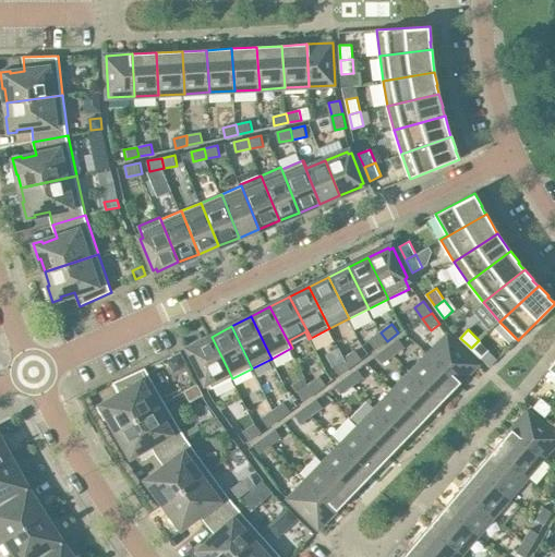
[(375,349),(387,341),(381,333),(370,340),(375,349)]
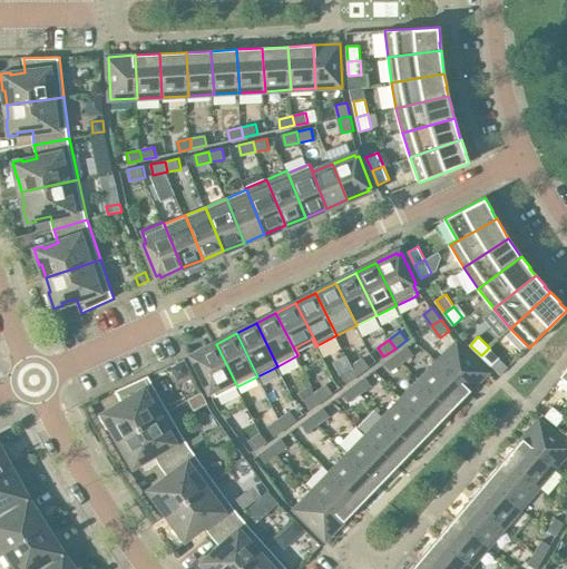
[(439,361),(470,391),(488,372),(457,342),(439,361)]
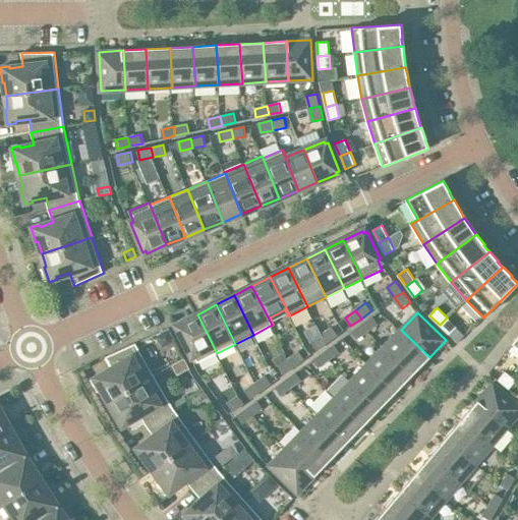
[(197,362),(217,353),(197,314),(178,324),(179,326),(176,328),(190,355),(193,353),(197,362)]
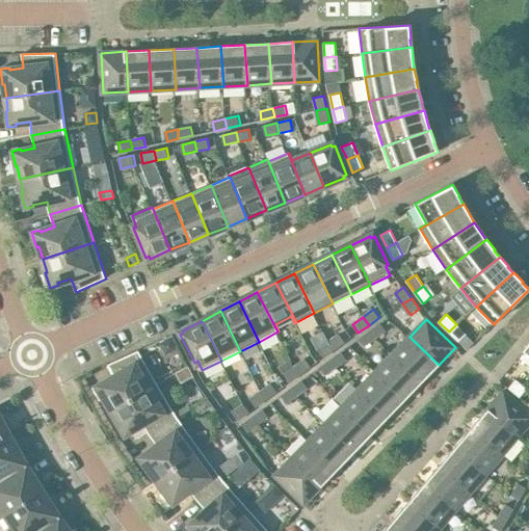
[(381,323),(371,330),(376,338),(387,330),(381,323)]
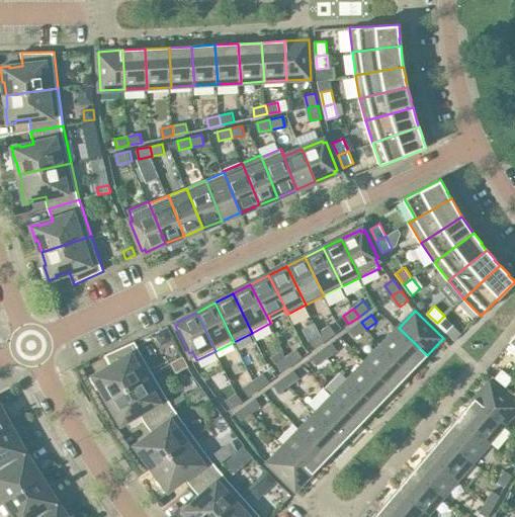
[(444,316),(437,323),(446,333),(454,325),(444,316)]
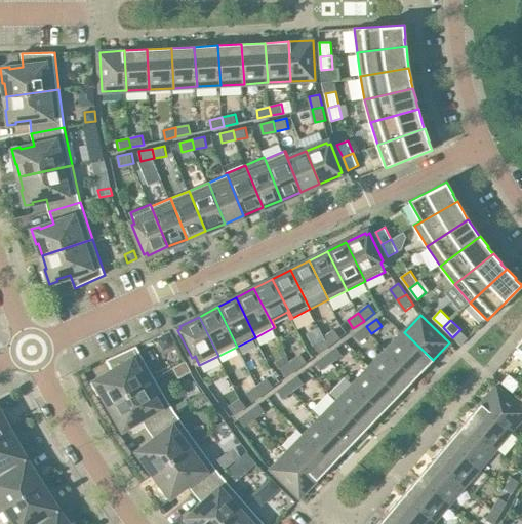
[(366,326),(355,334),(361,341),(371,333),(366,326)]
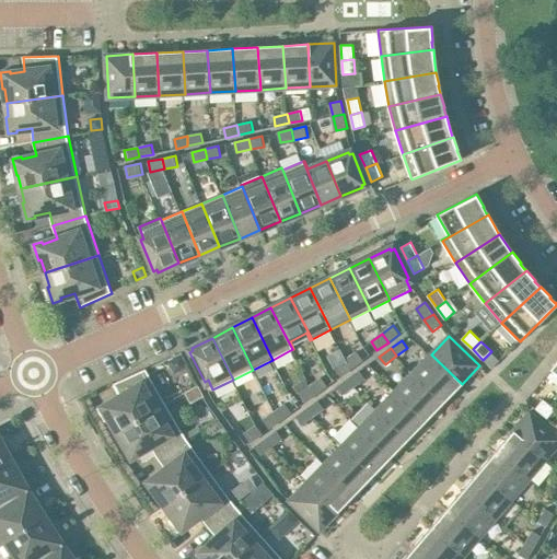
[(346,359),(352,368),(363,360),(357,351),(346,359)]
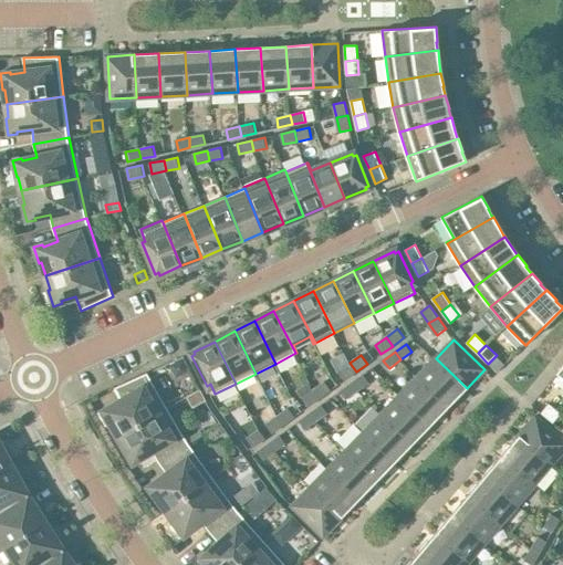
[(449,407),(467,388),(436,358),(418,377),(449,407)]
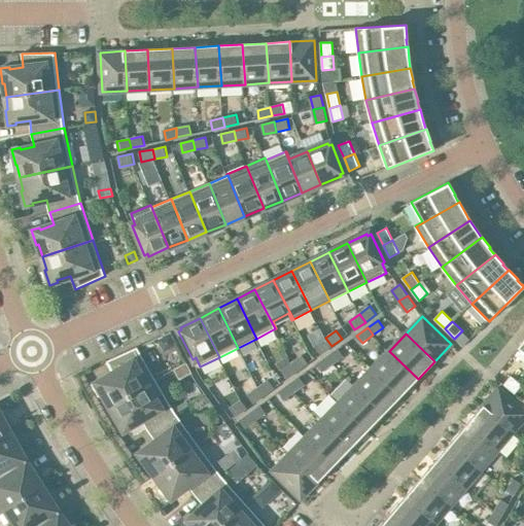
[(170,336),(160,341),(163,347),(168,349),(174,346),(170,336)]
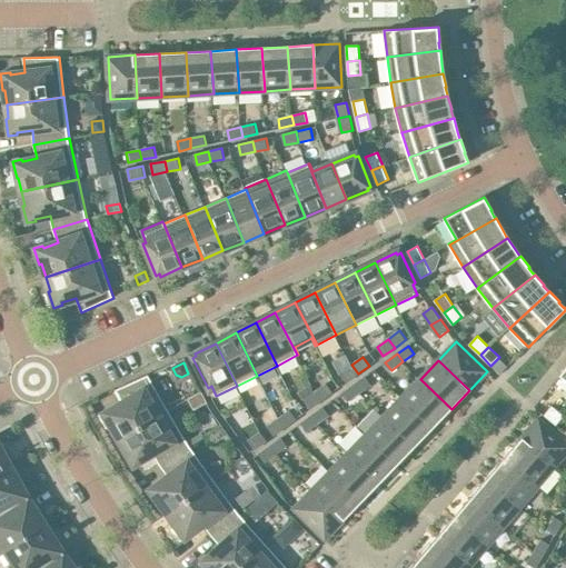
[(347,382),(358,374),(351,365),(340,374),(347,382)]
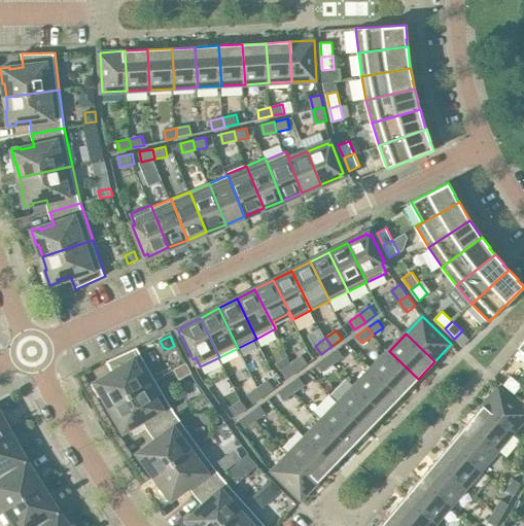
[(110,407),(156,380),(137,347),(107,360),(114,373),(102,380),(101,378),(94,382),(102,396),(103,395),(110,407)]
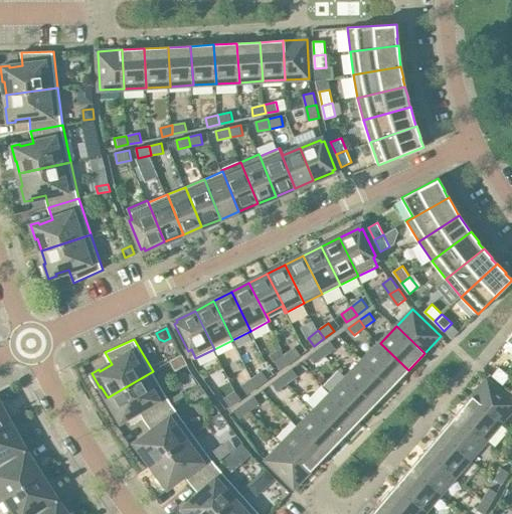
[(331,340),(321,348),(326,355),(336,348),(331,340)]
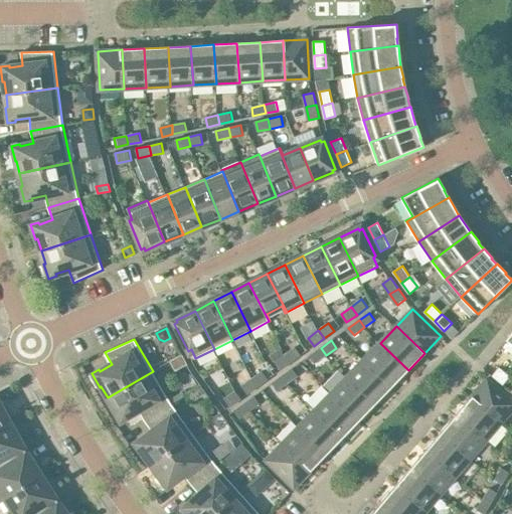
[(392,387),(408,370),(380,343),(364,359),(392,387)]
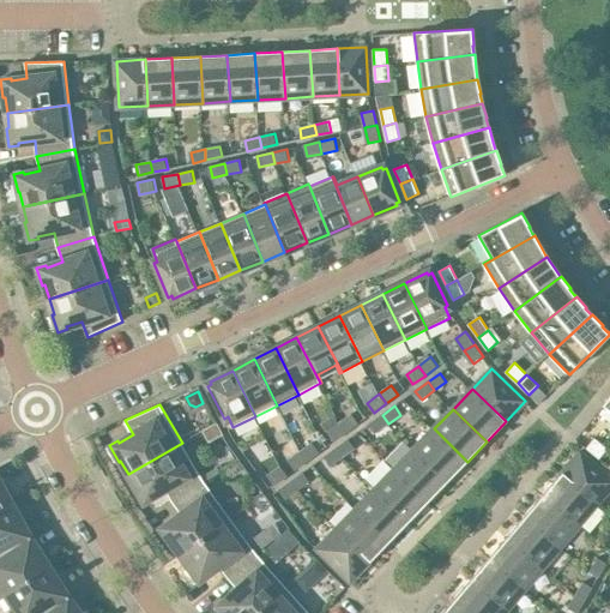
[(339,422),(346,432),(358,424),(352,414),(339,422)]
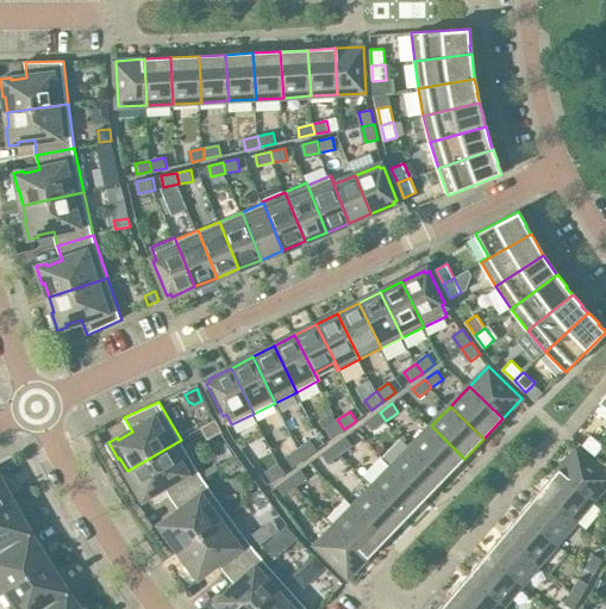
[(380,412),(368,421),(374,429),(386,421),(380,412)]
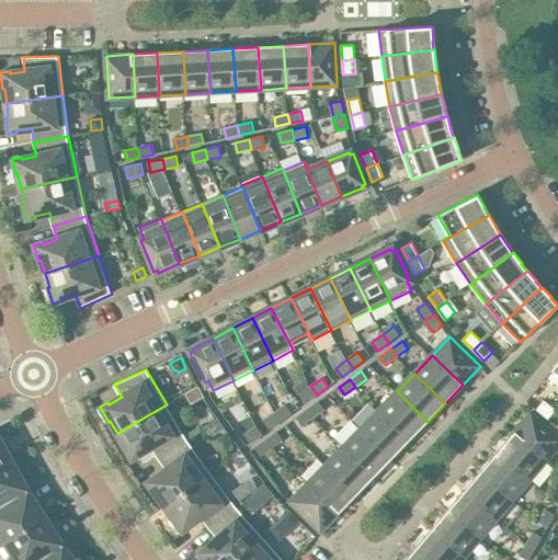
[(306,403),(317,395),(310,386),(299,395),(306,403)]
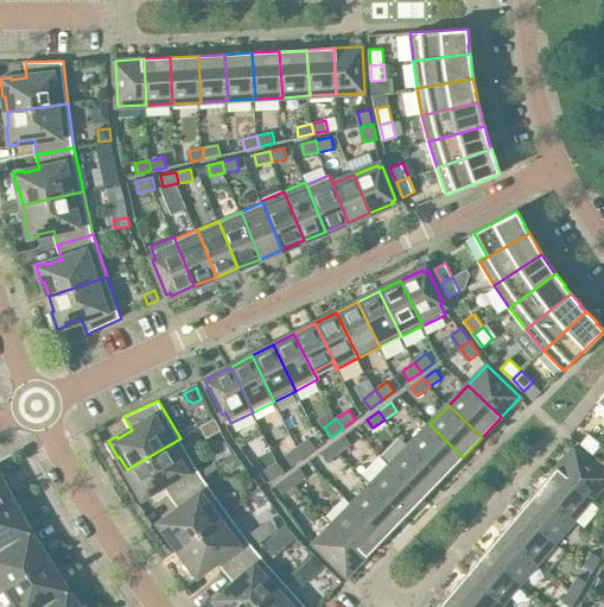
[(211,422),(202,428),(205,435),(211,437),(217,432),(211,422)]
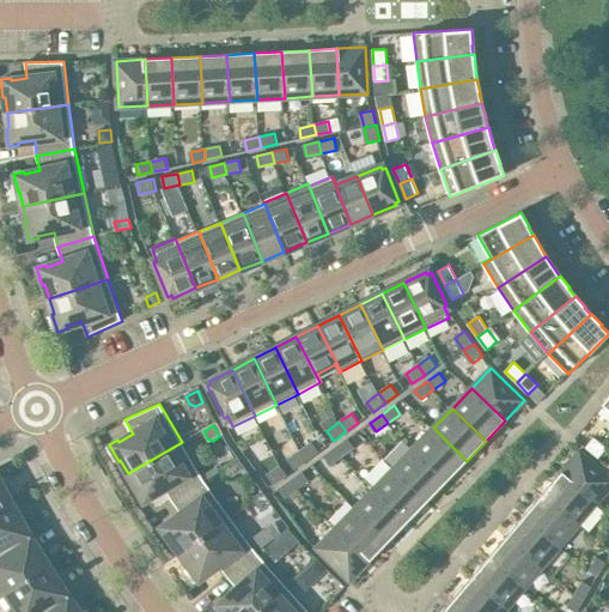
[(448,480),(467,461),(433,428),(414,448),(448,480)]
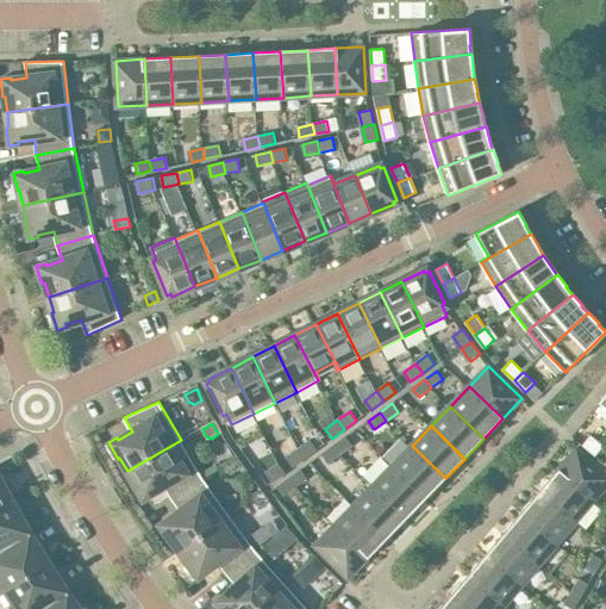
[(595,455),(604,446),(592,435),(583,445),(595,455)]
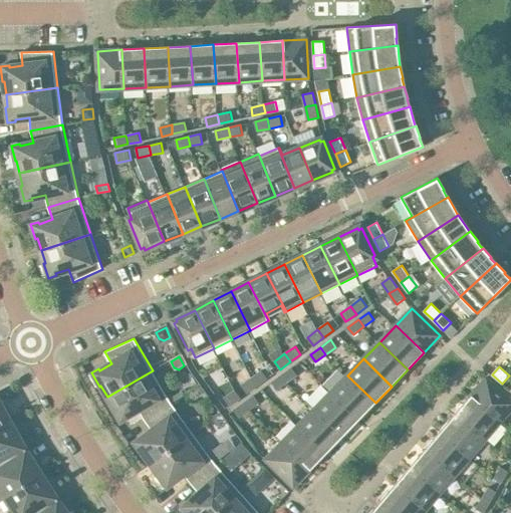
[(292,367),(282,374),(287,382),(298,374),(292,367)]
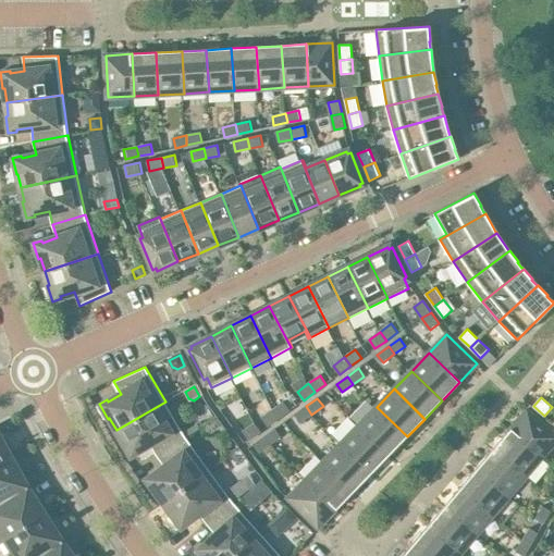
[(157,456),(185,436),(165,402),(117,430),(124,442),(122,443),(131,457),(138,453),(137,451),(149,443),(157,456)]
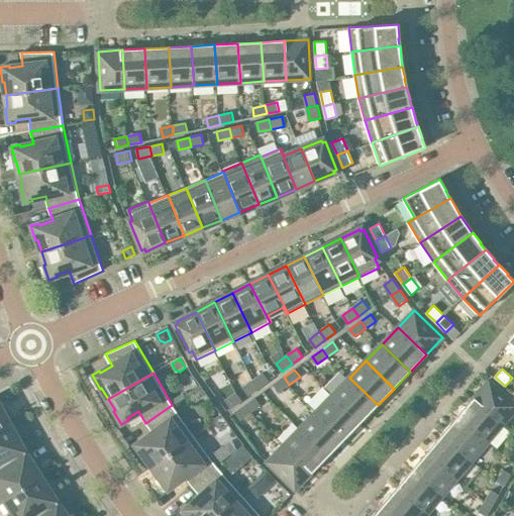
[(253,380),(259,388),(270,381),(264,373),(253,380)]
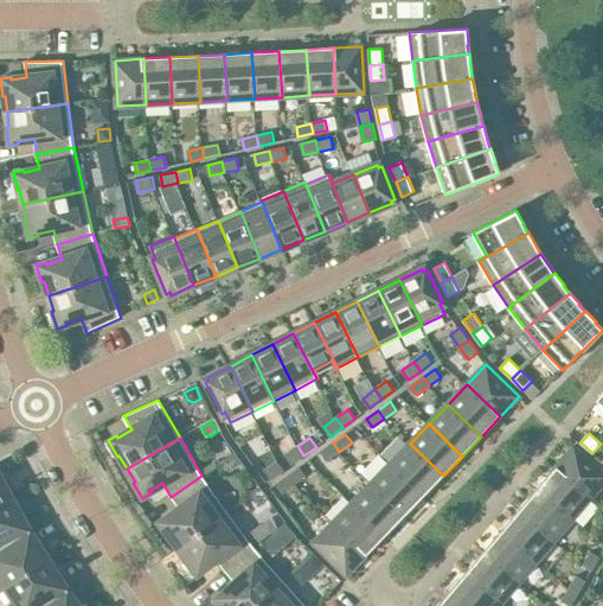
[(333,442),(321,452),(327,460),(339,452),(333,442)]
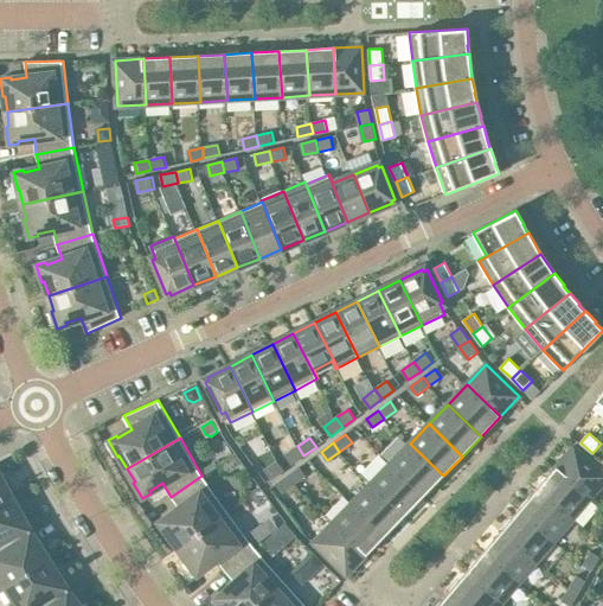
[(424,496),(443,476),(410,444),(391,464),(424,496)]
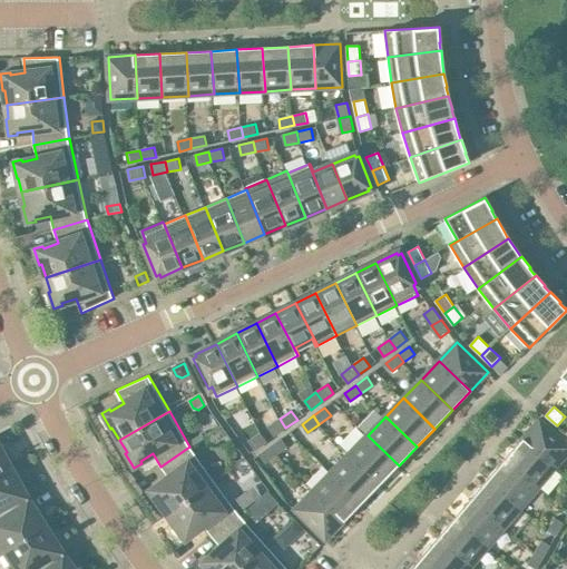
[(274,437),(285,428),(280,419),(267,428),(274,437)]
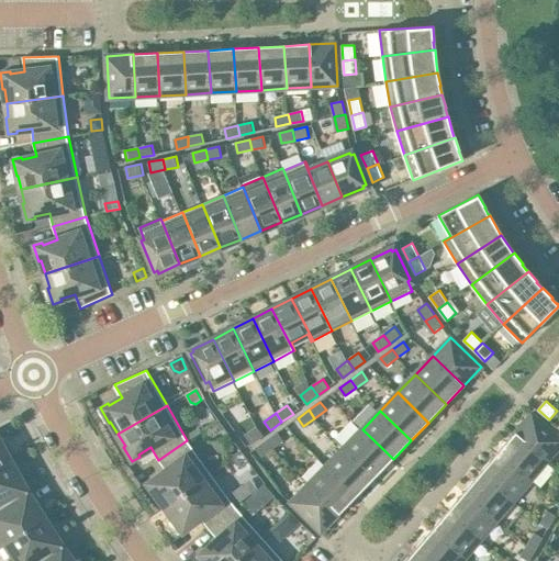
[(515,434),(548,461),(558,448),(558,436),(532,414),(515,434)]
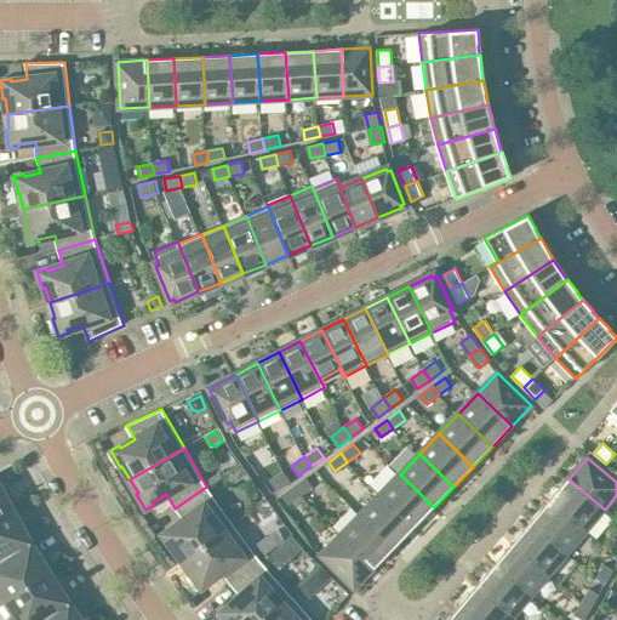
[(278,490),(291,481),(284,471),(270,481),(278,490)]
